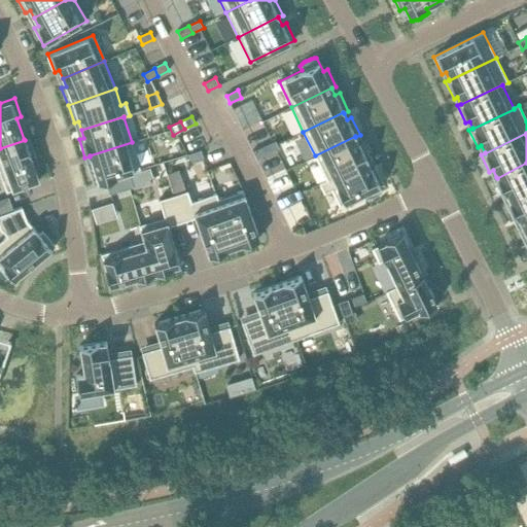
[(355,136),(315,155),(326,179),(326,180),(366,161),(367,162),(372,160),(363,142),(358,144),(355,137),(355,136)]
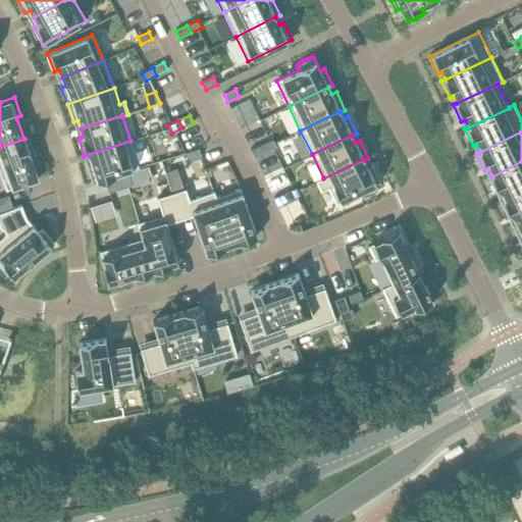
[(0,147),(0,173),(6,191),(39,178),(35,167),(31,156),(35,154),(29,136),(23,138),(24,139),(0,147)]
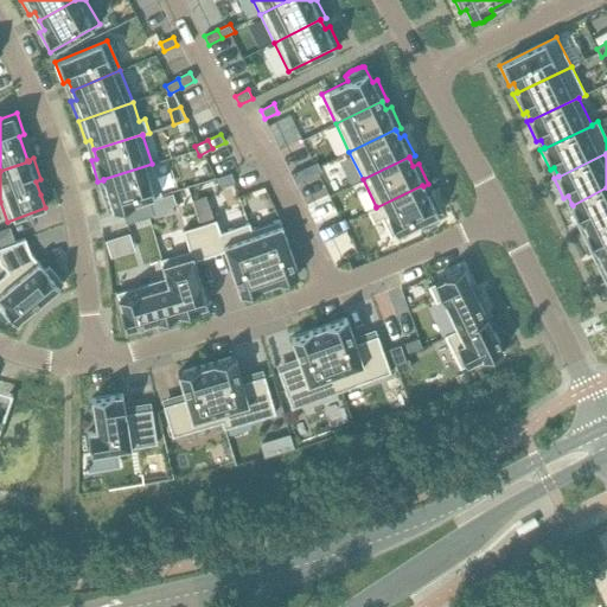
[(317,161),(304,168),(308,177),(321,171),(317,161)]
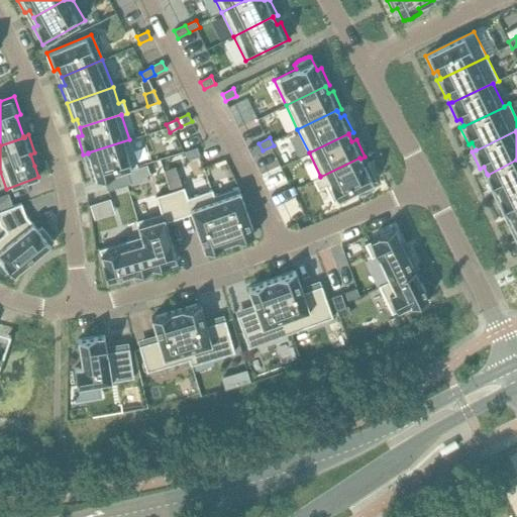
[(86,162),(85,162),(91,180),(96,179),(96,180),(103,178),(114,174),(114,173),(137,166),(129,139),(88,152),(88,153),(90,161),(86,162)]
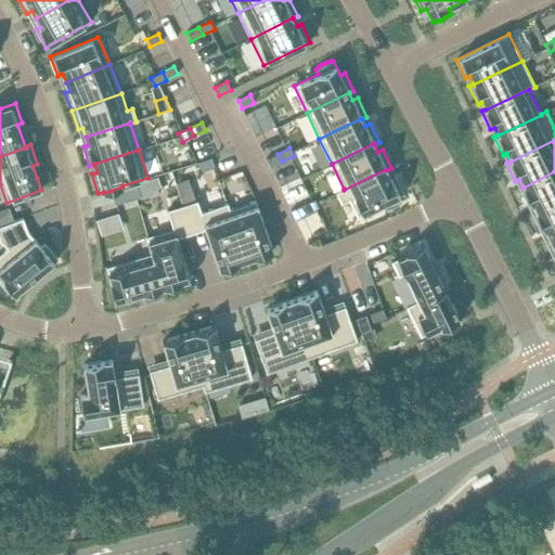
[(278,154),(266,159),(270,167),(282,162),(278,154)]
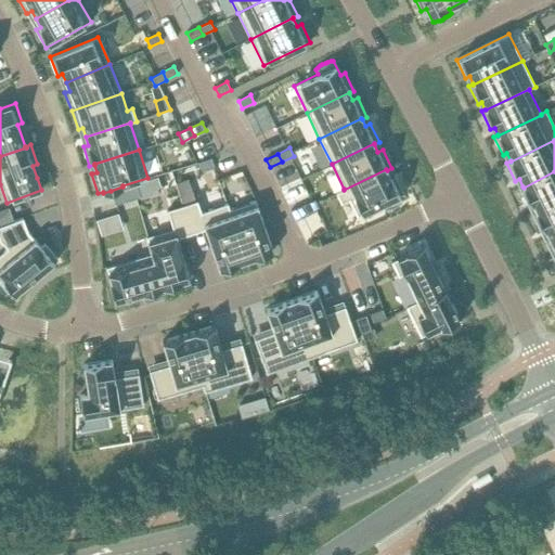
[(210,157),(198,163),(202,170),(214,166),(210,157)]
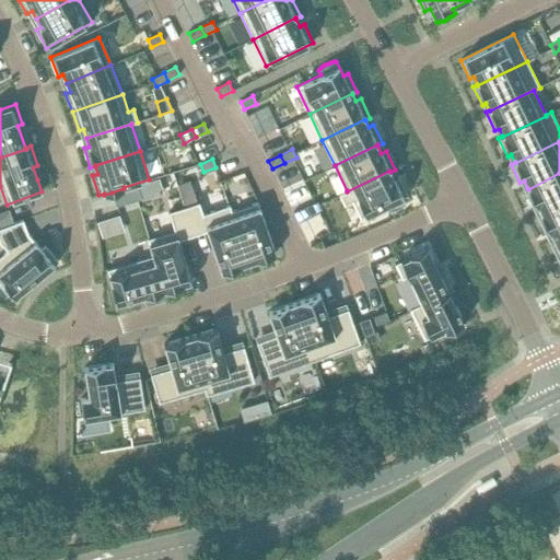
[(347,190),(339,195),(345,206),(352,201),(360,219),(374,212),(384,207),(386,211),(386,212),(395,210),(398,208),(400,207),(403,205),(406,202),(405,202),(403,198),(408,196),(398,177),(394,179),(391,172),(389,171),(347,191),(347,190)]
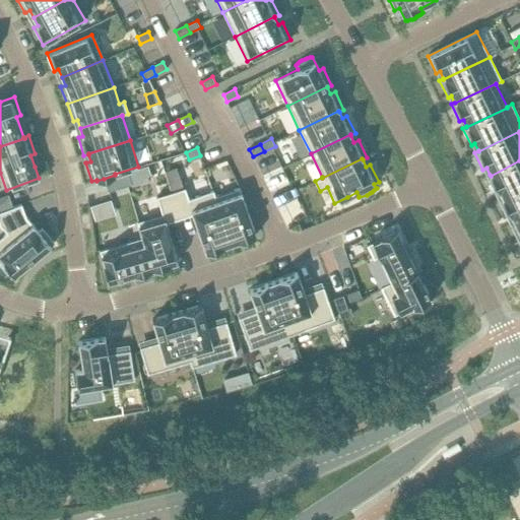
[(490,175),(485,177),(495,194),(498,192),(502,198),(502,199),(519,190),(519,160),(491,176),(490,175)]
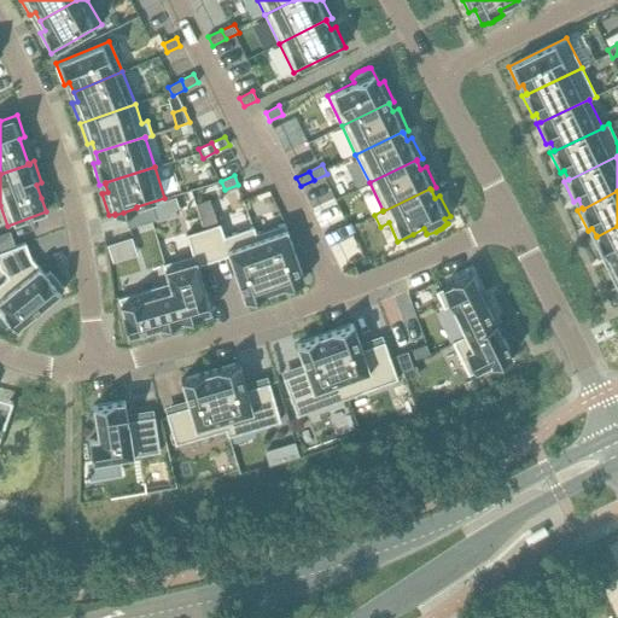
[(175,197),(151,204),(156,219),(157,221),(181,214),(175,197)]
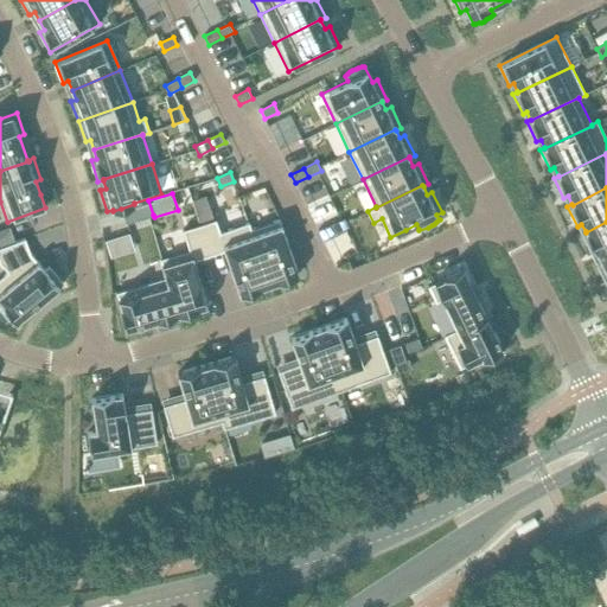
[(134,204),(121,209),(126,224),(153,215),(148,200),(134,204)]
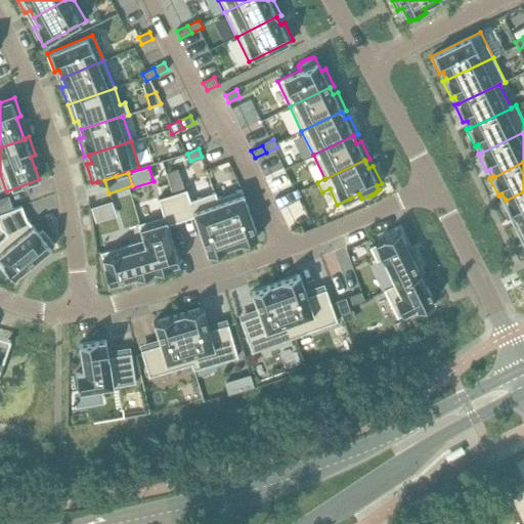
[(297,188),(286,193),(290,201),(301,195),(297,188)]
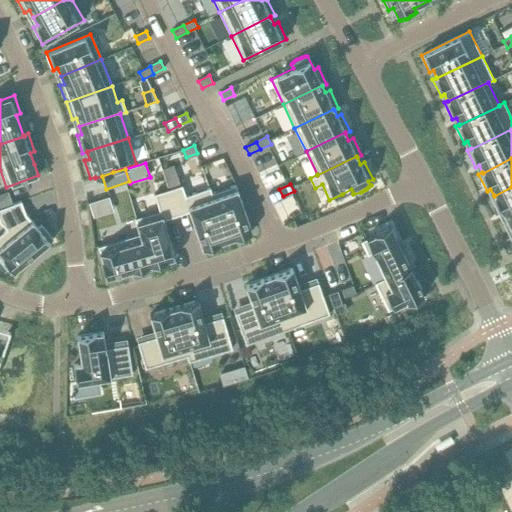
[(169,189),(168,189),(176,216),(189,211),(202,249),(227,240),(211,193),(212,193),(210,187),(186,196),(182,185),(169,189)]
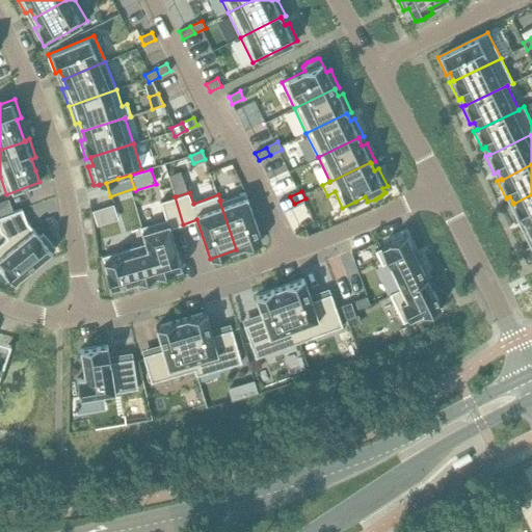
[(220,201),(219,201),(236,249),(262,241),(245,192),(220,201)]
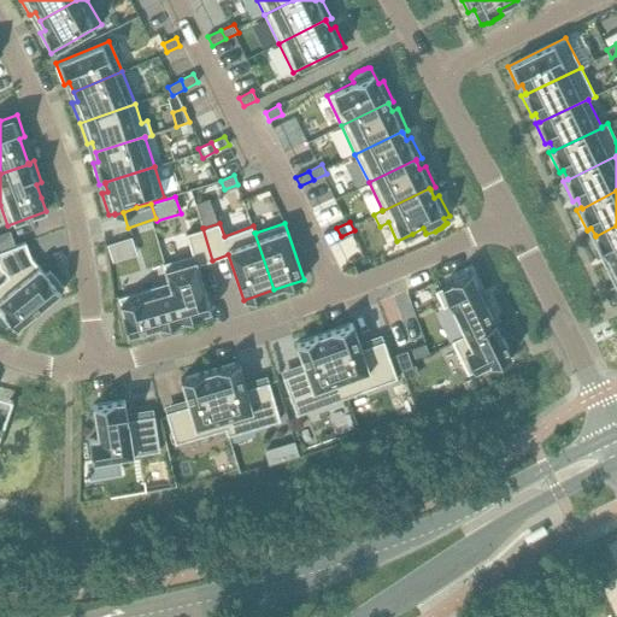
[(595,235),(591,238),(600,258),(605,256),(609,264),(610,265),(616,260),(616,225),(595,236),(595,235)]
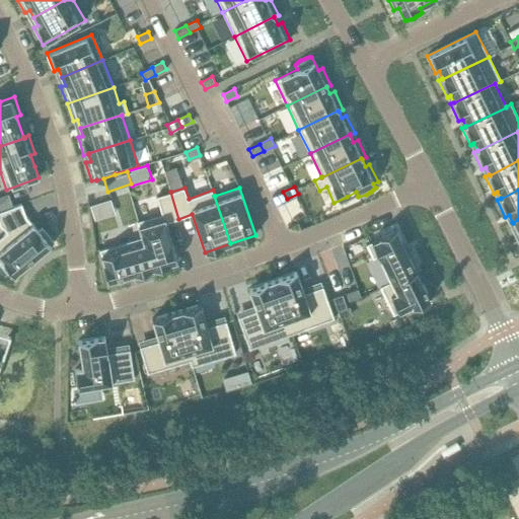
[(161,214),(137,221),(141,237),(142,237),(152,269),(153,269),(177,262),(165,223),(178,219),(170,192),(156,197),(161,214)]
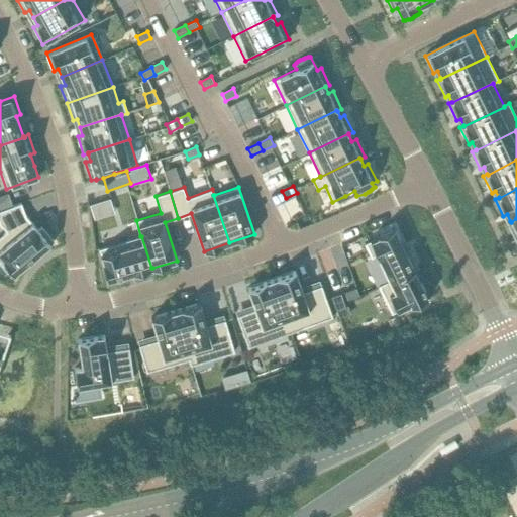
[(282,191),(271,197),(275,204),(286,198),(282,191)]
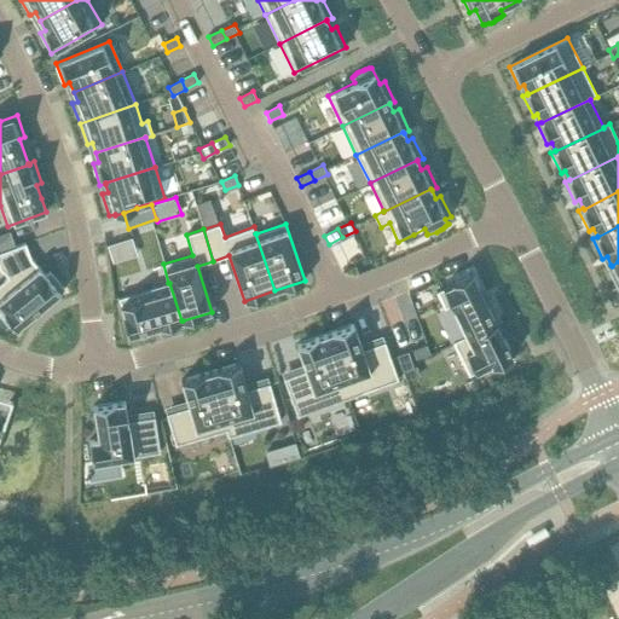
[(10,231),(0,233),(0,252),(16,247),(10,231)]
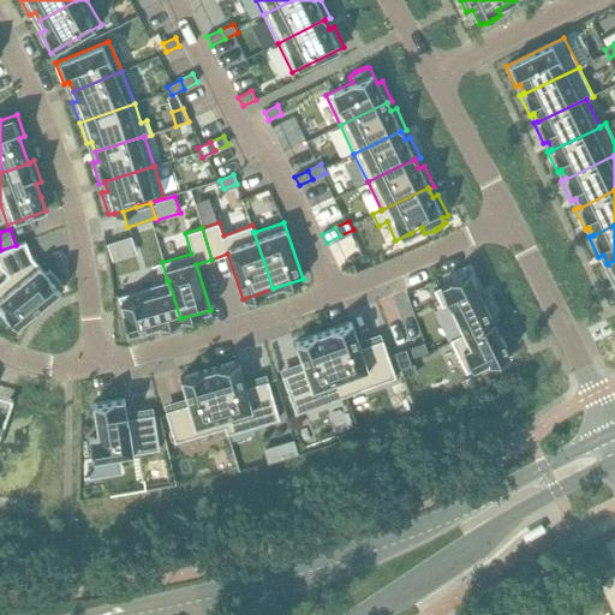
[(7,275),(0,281),(0,304),(4,308),(0,310),(0,312),(13,329),(64,288),(49,270),(45,274),(31,256),(25,242),(16,245),(0,250),(0,267),(1,269),(3,269),(7,275)]
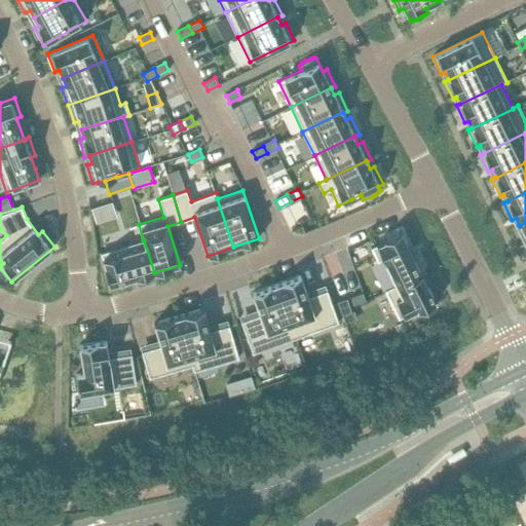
[(519,225),(515,227),(524,245),(525,242),(525,222),(520,226),(519,225)]
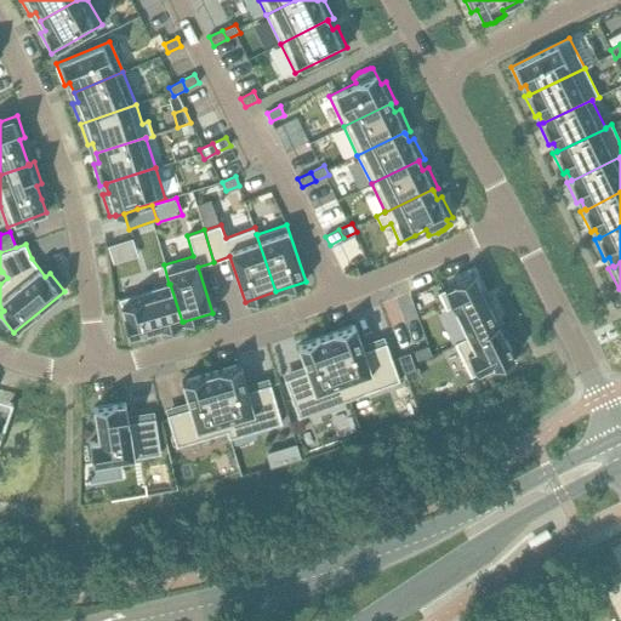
[(453,285),(438,292),(446,309),(453,306),(467,336),(468,337),(497,323),(497,324),(503,322),(491,298),(486,301),(473,274),(453,284),(453,285)]
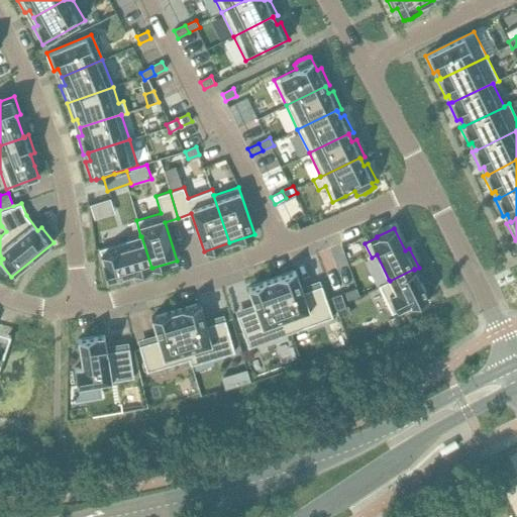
[(140,236),(99,248),(103,263),(102,263),(107,281),(131,274),(133,279),(153,273),(152,268),(151,268),(141,236),(140,236)]
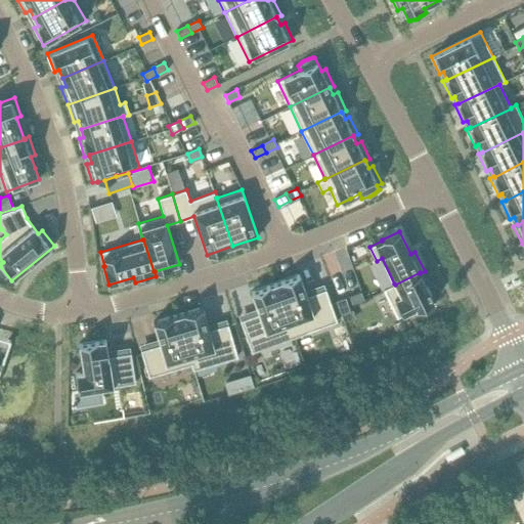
[(394,284),(383,289),(397,317),(416,309),(418,313),(435,305),(420,273),(420,272),(395,285),(394,284)]
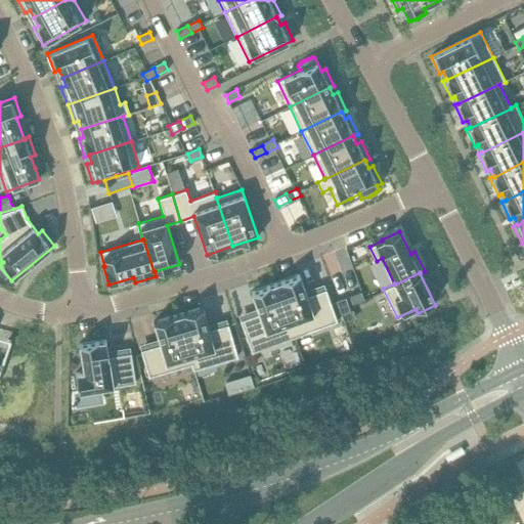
[(299,274),(275,284),(295,337),(338,321),(325,290),(307,296),(305,291),(299,274)]
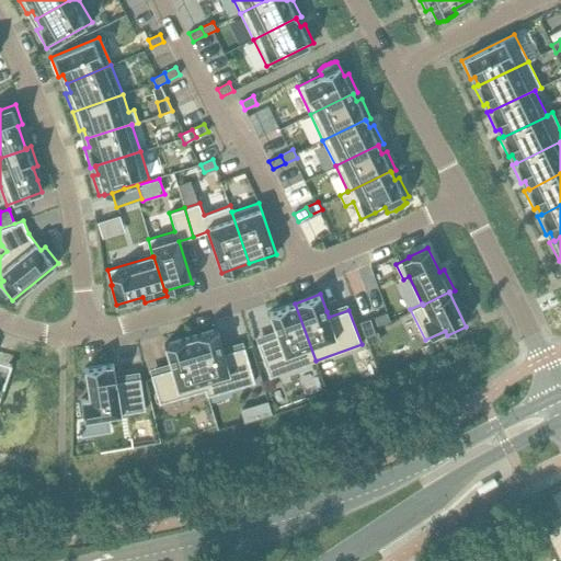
[(258,343),(270,377),(316,361),(295,304),(268,312),(275,330),(277,336),(258,343)]
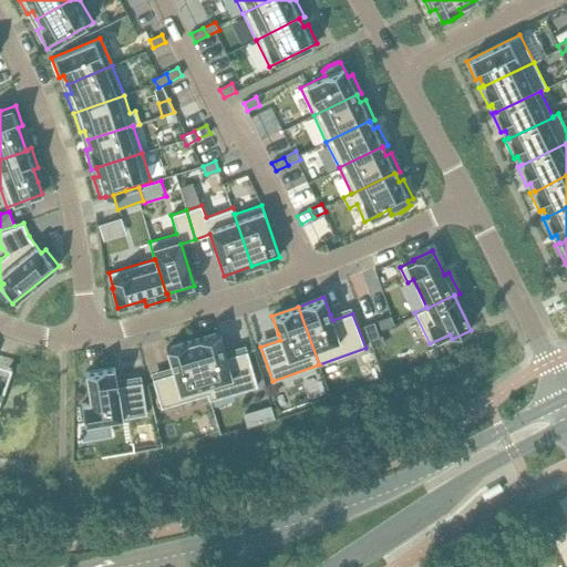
[(391,316),(378,320),(381,329),(393,325),(391,316)]
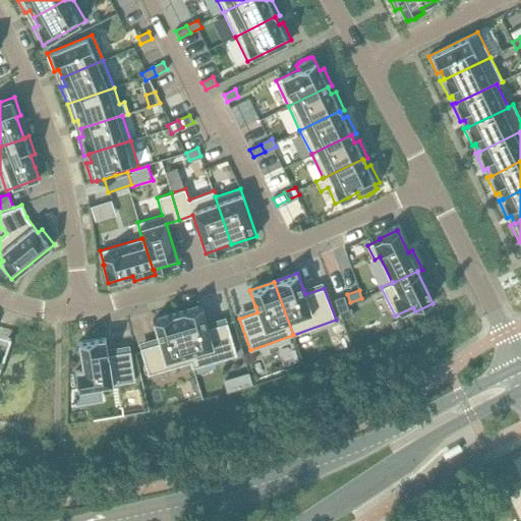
[(343,296),(334,299),(342,320),(350,316),(343,296)]
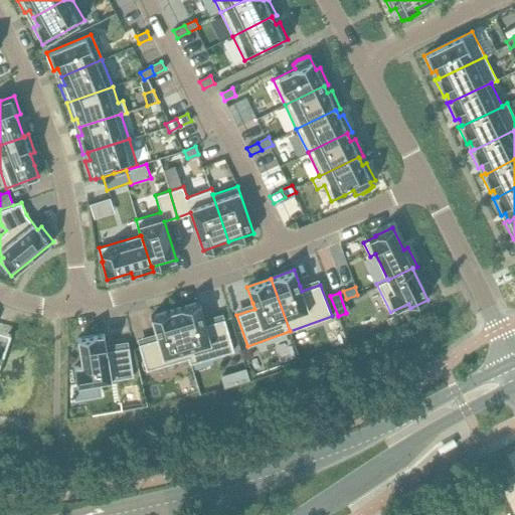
[(199,303),(175,310),(189,358),(188,358),(190,364),(212,357),(233,351),(224,319),(205,324),(203,318),(199,303)]
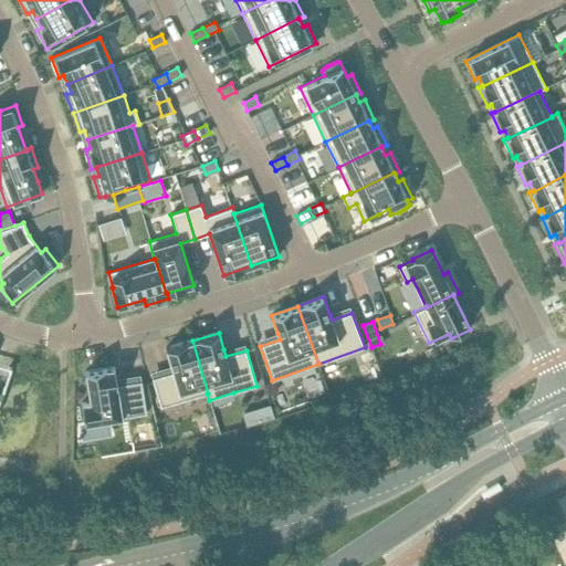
[(153,378),(152,378),(160,407),(207,394),(208,394),(192,341),(166,348),(170,366),(173,371),(153,378)]
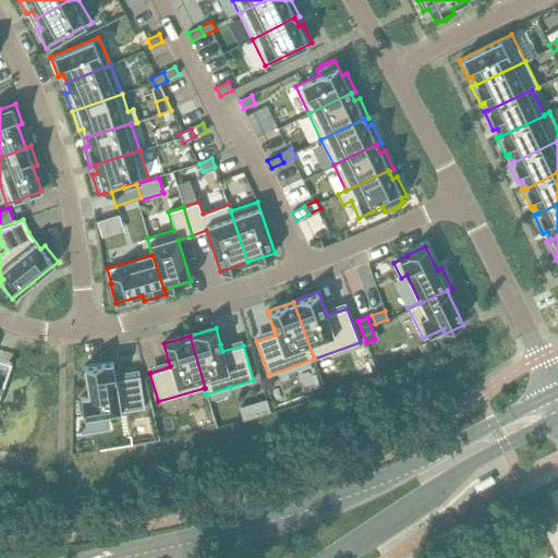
[(88,396),(81,397),(84,417),(144,408),(140,375),(138,375),(116,379),(114,373),(112,362),(84,366),(88,396)]
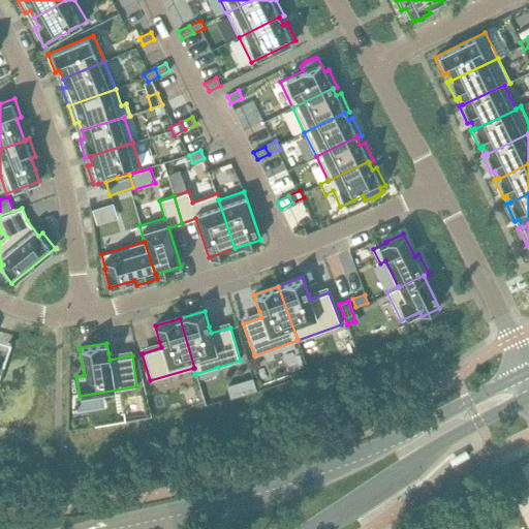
[(243,395),(256,391),(252,378),(239,382),(243,395)]
